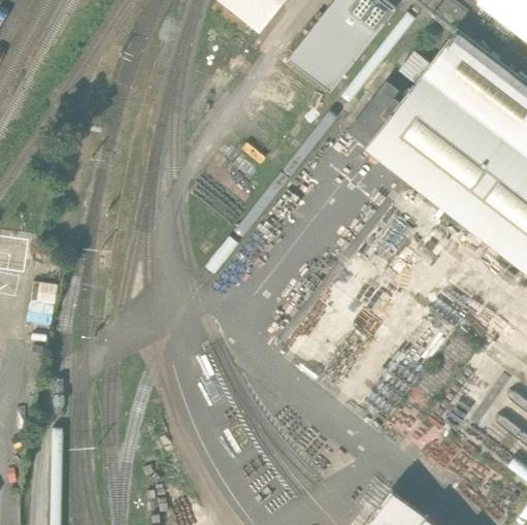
[(215,0),(259,34),(285,0),(215,0)]
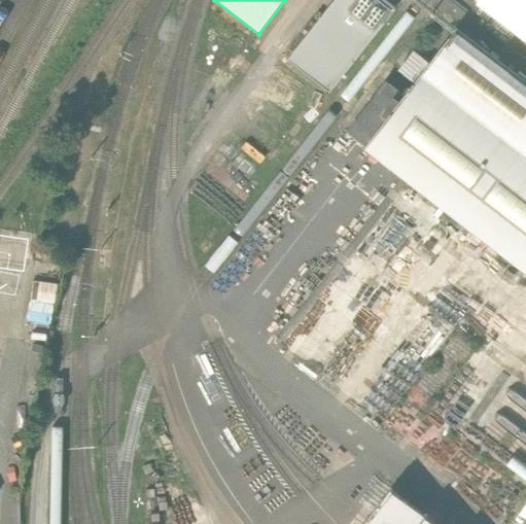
[(379,0),(335,0),(286,61),(328,94),(394,11),(379,0)]
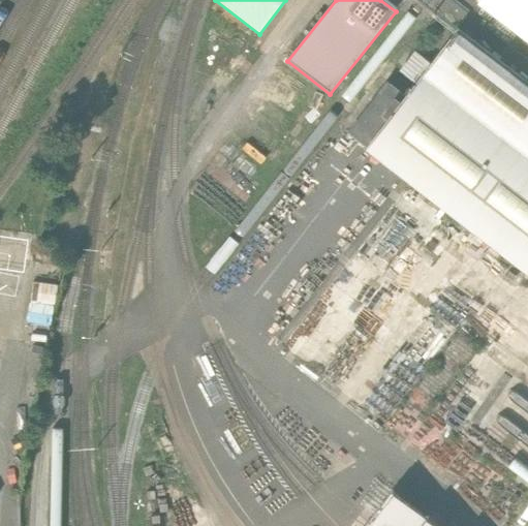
[(527,0),(480,0),(477,5),(527,43),(527,0)]
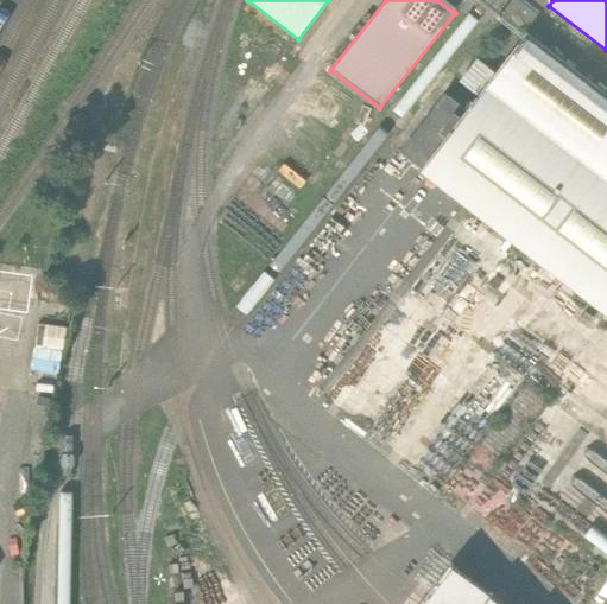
[(421,172),(606,315),(606,101),(525,38),(493,77),(478,97),(466,113),(421,172)]
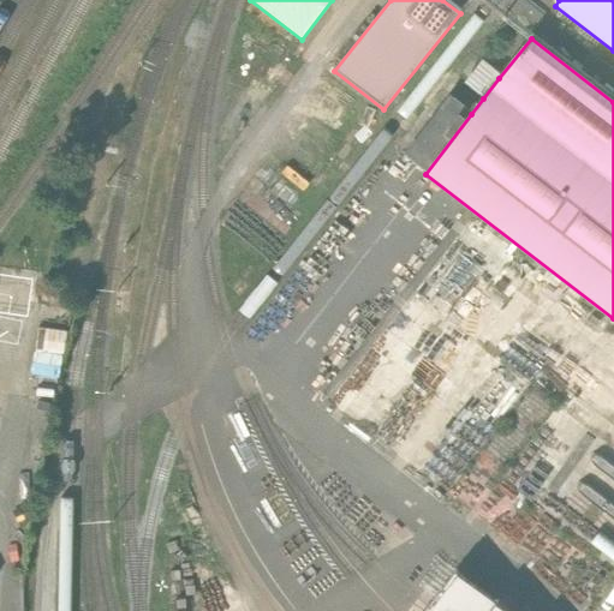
[(465,84),(483,99),(499,78),(482,64),(465,84)]
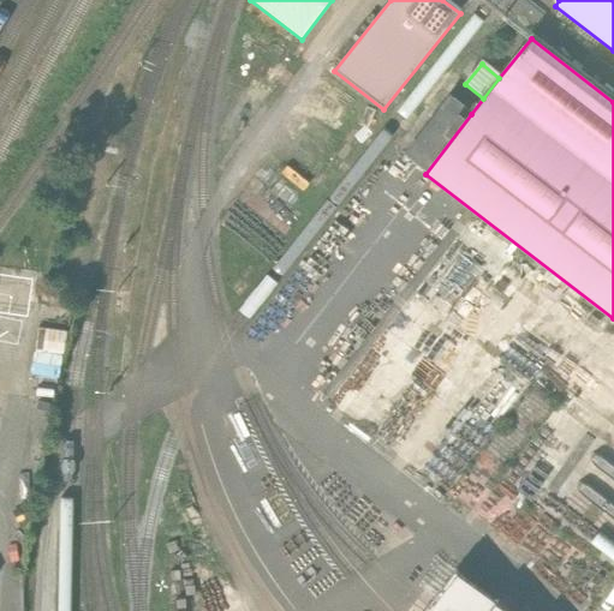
[(404,157),(425,174),(471,114),(448,99),(404,157)]
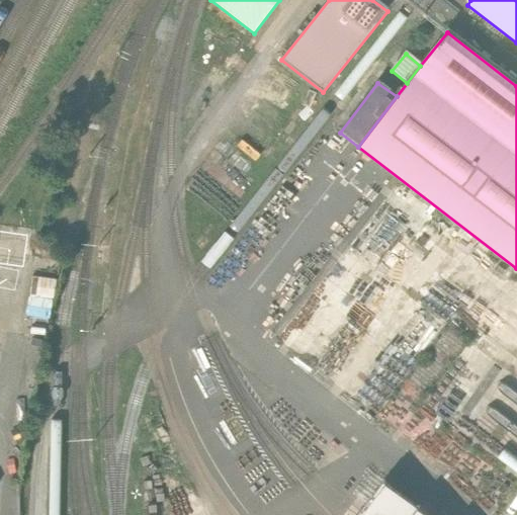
[(0,272),(17,251),(0,237),(0,272)]
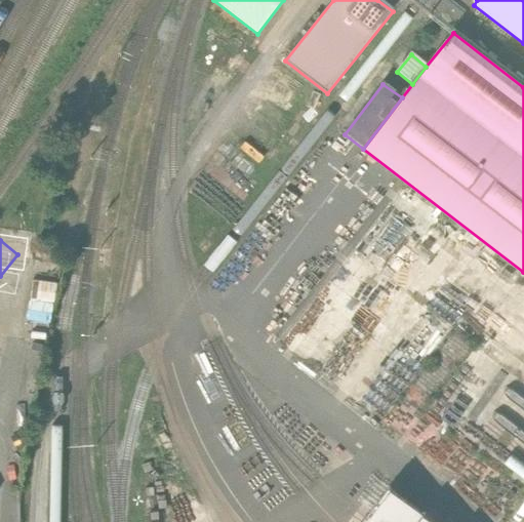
[(33,281),(31,321),(57,323),(59,283),(33,281)]
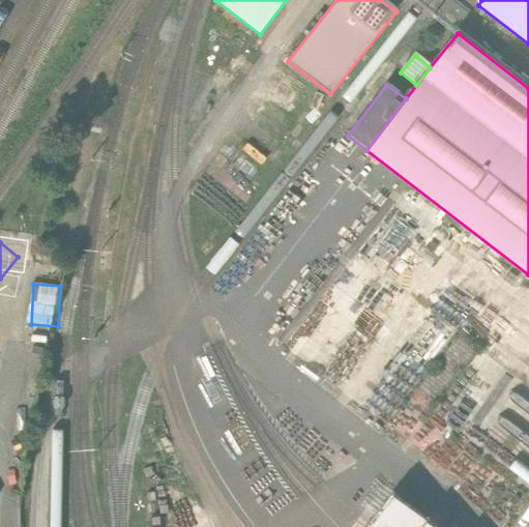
[(460,444),(528,487),(528,434),(496,413),(492,419),(458,398),(442,421),(465,436),(460,444)]
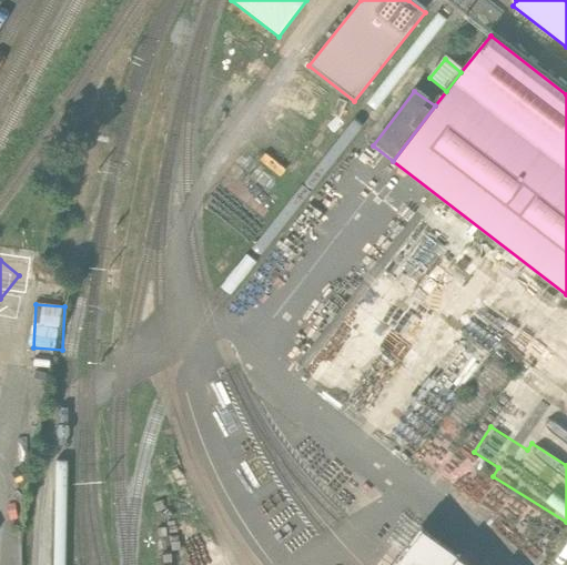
[(464,564),(419,530),(393,564),(464,564)]
